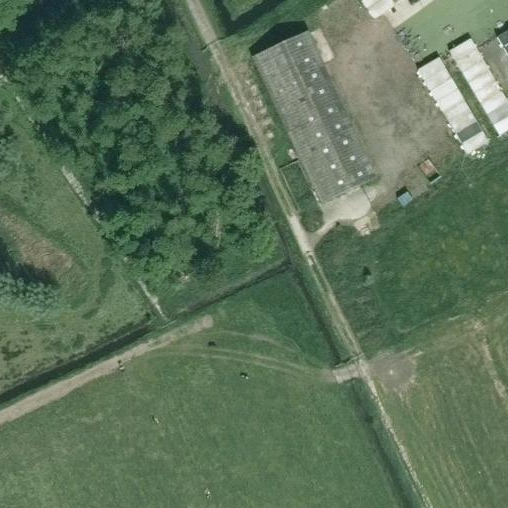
[(255,53),(324,200),(379,175),(310,28),(255,53)]
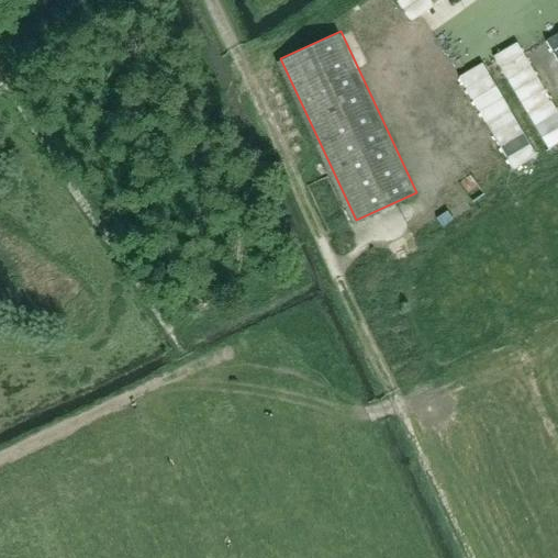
[(557,32),(548,37),(557,54),(557,32)]
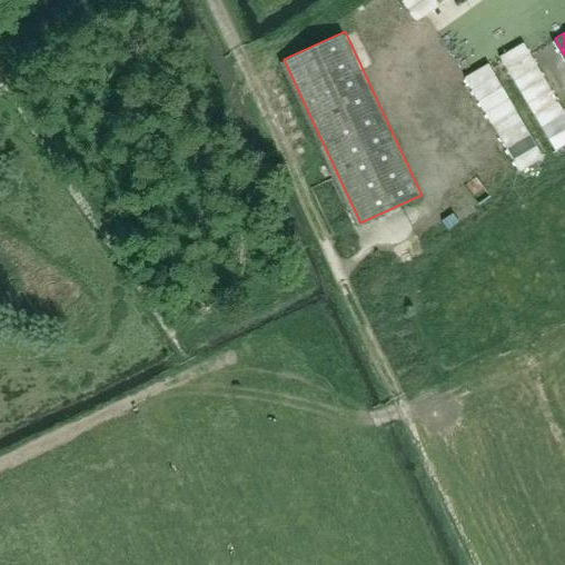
[(564,112),(524,41),(499,56),(557,156),(564,151),(564,112)]
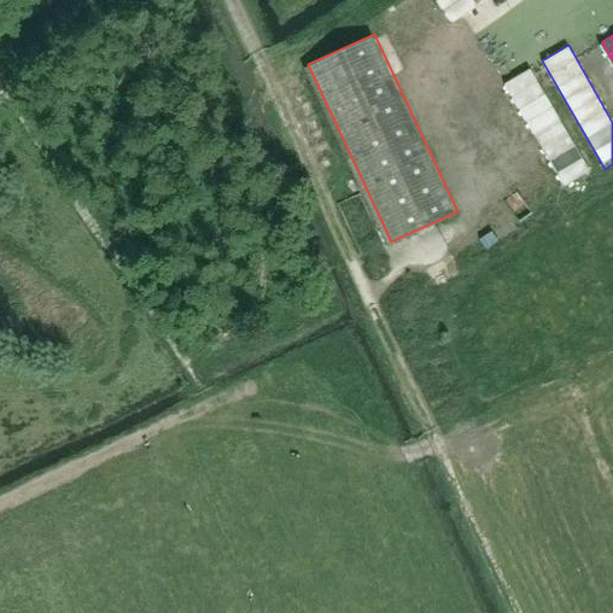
[(457,89),(477,77),(463,57),(444,69),(457,89)]
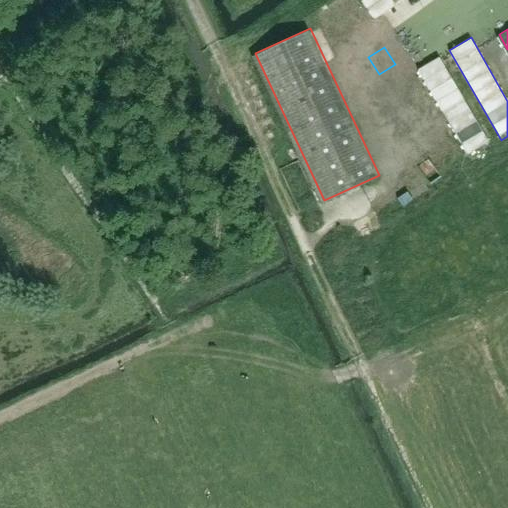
[(443,57),(419,71),(468,157),(493,143),(443,57)]
